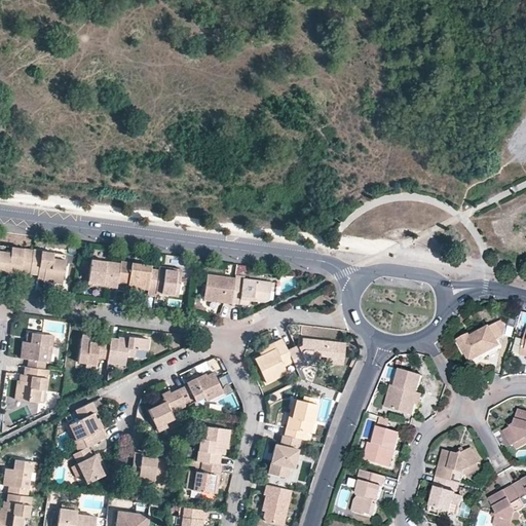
[(0,243),(0,250),(10,252),(10,246),(0,243)]
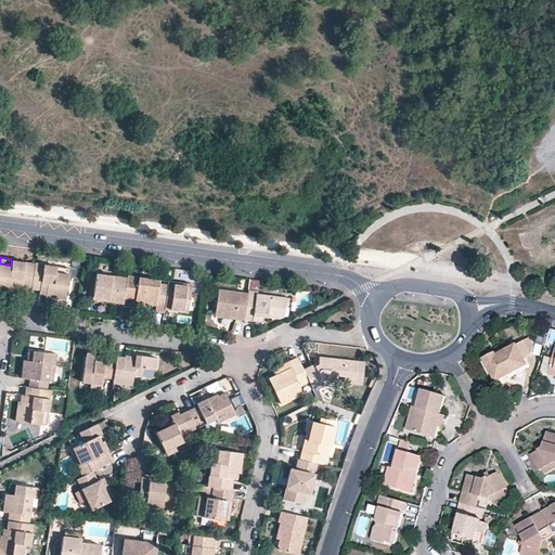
[(14,289),(15,285),(22,286),(31,287),(35,262),(11,259),(11,266),(0,263),(0,289),(13,292),(14,289)]
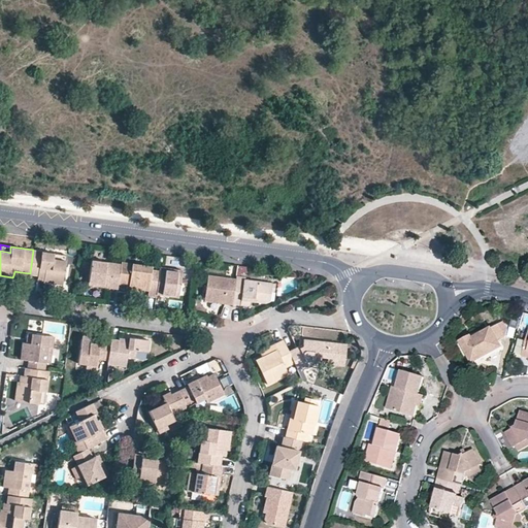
[(44,282),(63,285),(66,261),(54,259),(55,252),(33,250),(30,273),(38,274),(44,275),(44,279),(44,282)]
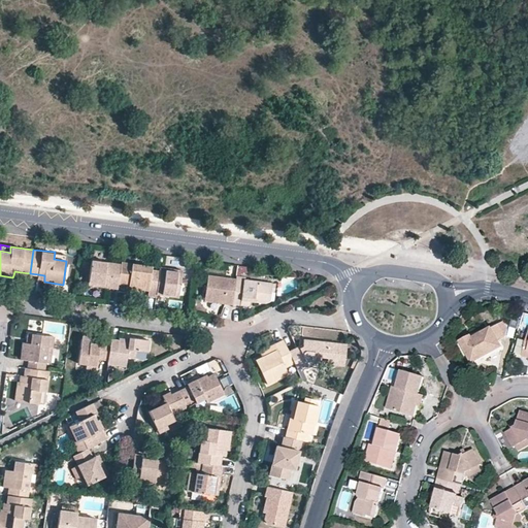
[(55,252),(54,259),(66,261),(67,254),(55,252)]
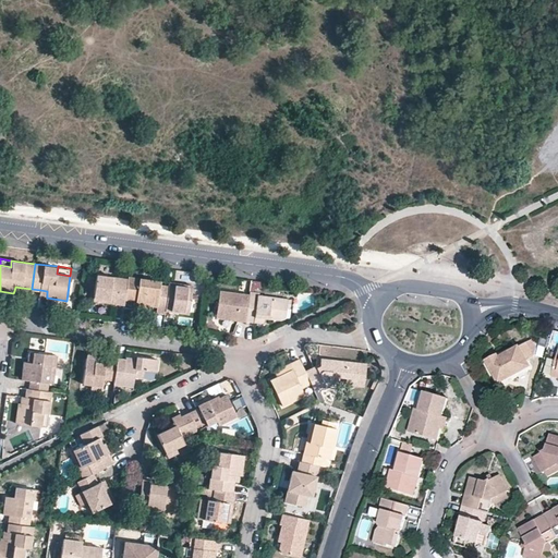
[(126,278),(95,274),(92,295),(114,299),(113,302),(122,303),(123,299),(126,278)]
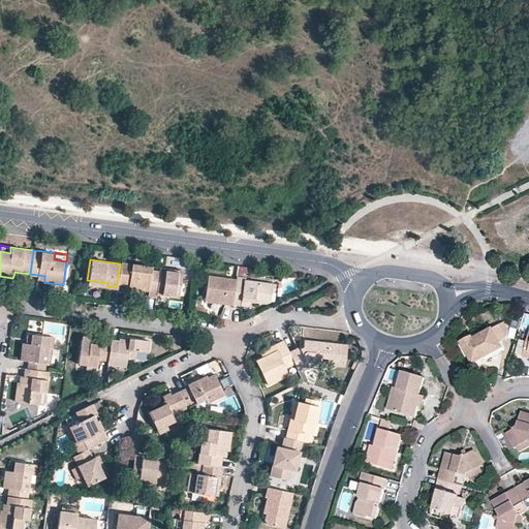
[(131,288),(148,290),(151,268),(151,265),(120,260),(120,263),(117,283),(127,284),(131,285),(131,288)]
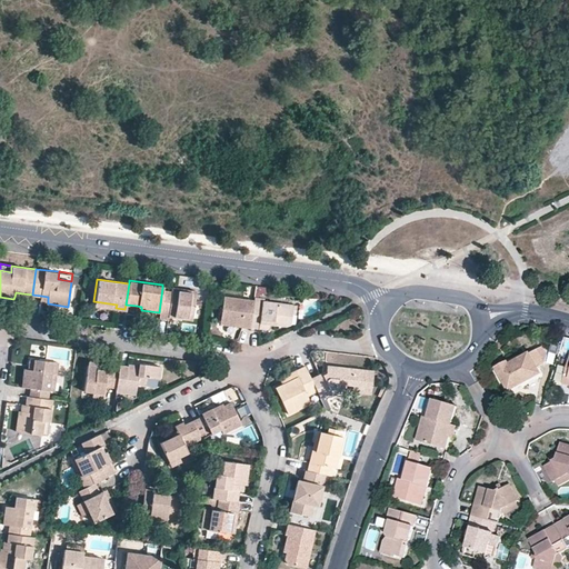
[(171,289),(162,288),(159,312),(158,317),(167,318),(168,316),(190,318),(195,288),(171,286),(171,289)]
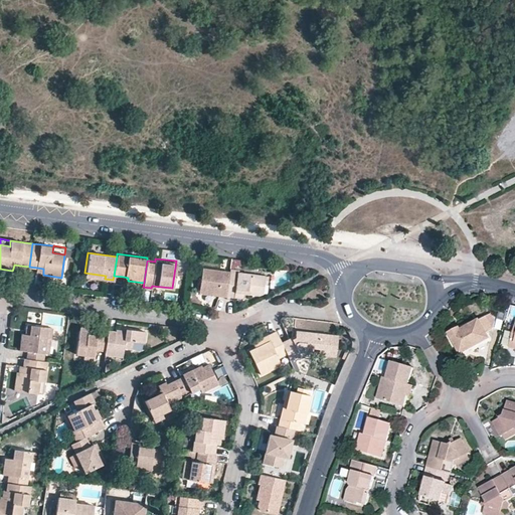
[(226,291),(229,271),(202,268),(199,289),(218,292),(218,294),(226,295),(226,291)]
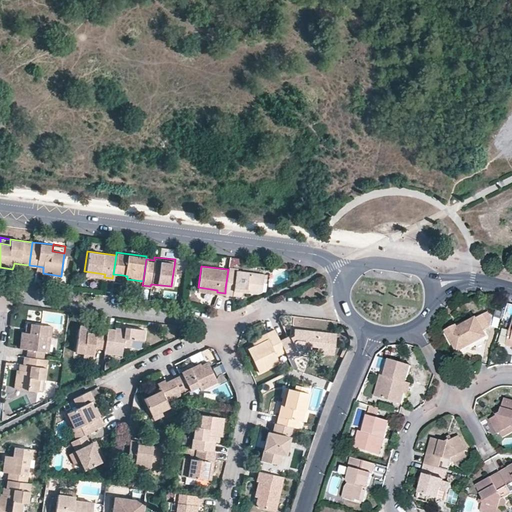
[(263,283),(264,274),(228,269),(225,289),(233,290),(233,294),(241,295),(242,290),(258,292),(261,290),(263,283)]
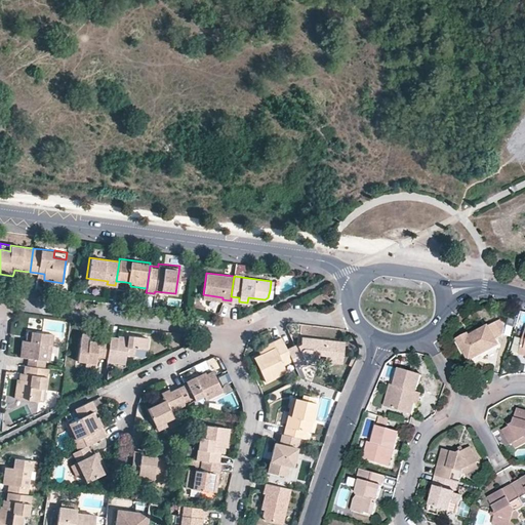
[(515,327),(518,317),(510,315),(507,324),(509,325),(515,327)]
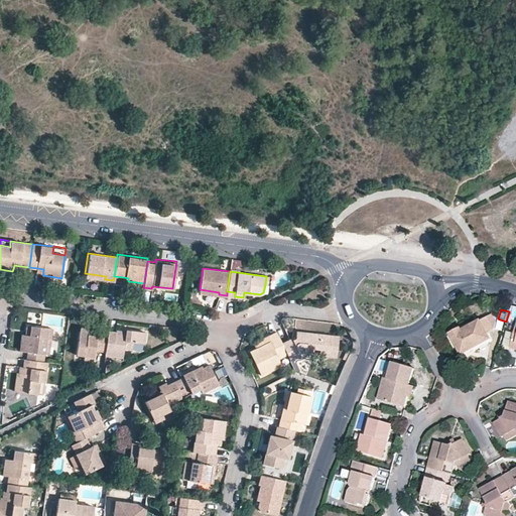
[(481,324),(487,335),(493,331),(487,319),(481,324)]
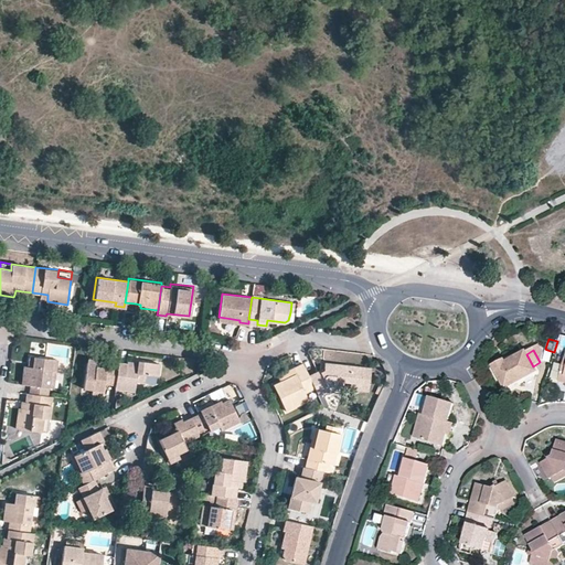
[(552,361),(554,352),(547,350),(544,359),(552,361)]
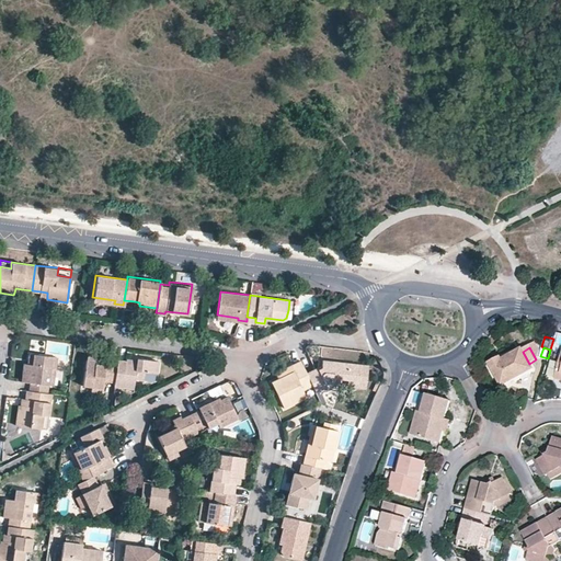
[(32,381),(50,384),(53,367),(58,367),(60,355),(36,352),(35,364),(31,364),(26,363),(24,380),(32,381)]
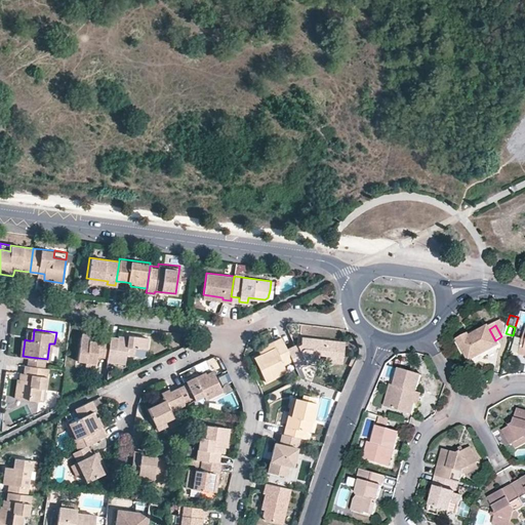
[(461,349),(470,364),(498,348),(495,340),(489,329),(484,331),(469,340),(471,344),(461,349)]
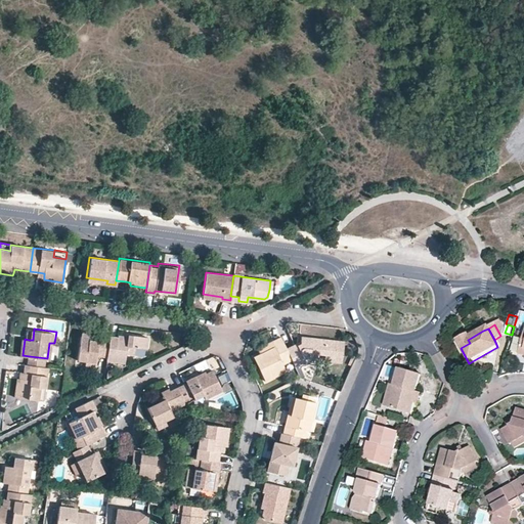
[(344,336),(302,331),(300,343),(296,346),(294,344),(287,347),(291,355),(294,360),(303,356),(304,356),(311,353),(312,346),(334,348),(333,356),(342,357),(344,336)]
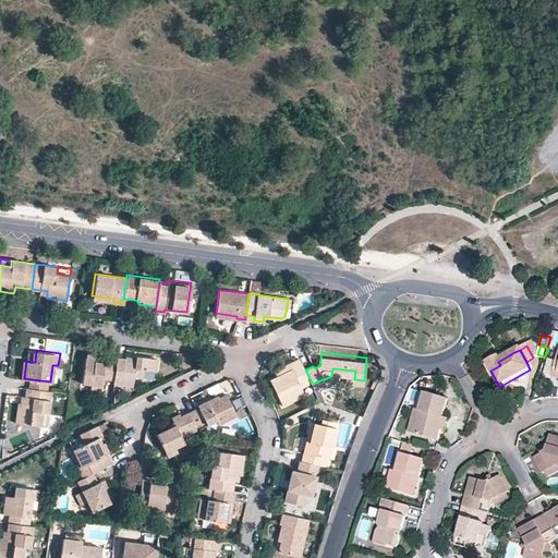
[(112,384),(132,386),(133,377),(142,377),(143,370),(154,371),(156,359),(135,355),(135,358),(134,362),(124,361),(125,359),(116,358),(113,376),(112,380),(112,384)]
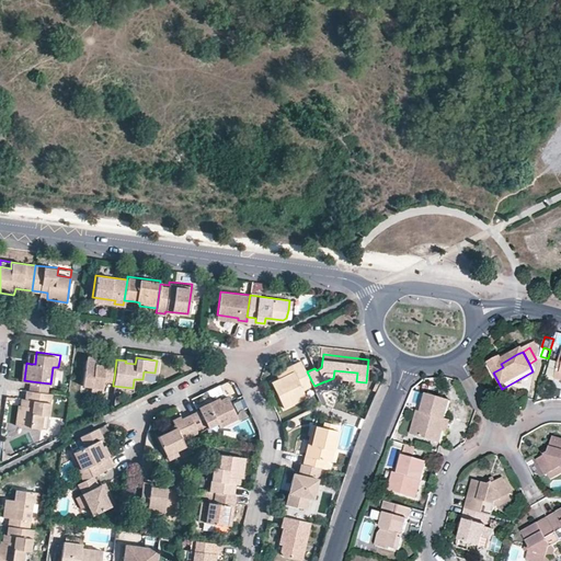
[(103,392),(104,381),(105,377),(114,378),(116,359),(106,358),(105,364),(100,364),(96,363),(95,363),(95,361),(94,359),(92,358),(91,358),(89,358),(88,359),(87,361),(83,387),(92,387),(92,392),(103,392)]
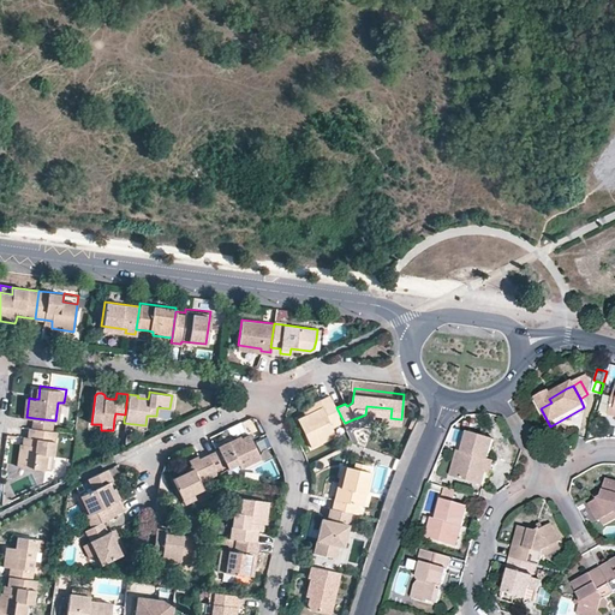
[(334,429),(330,422),(341,417),(336,407),(333,400),(330,395),(317,401),(321,407),(305,416),(298,419),(310,441),(334,429)]
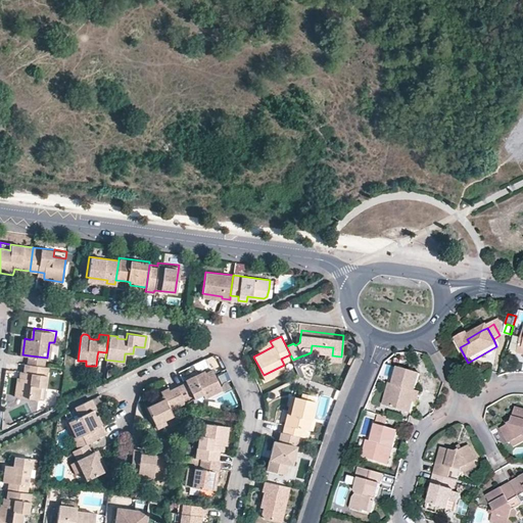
[(456,341),(460,347),(469,342),(467,339),(466,336),(456,341)]
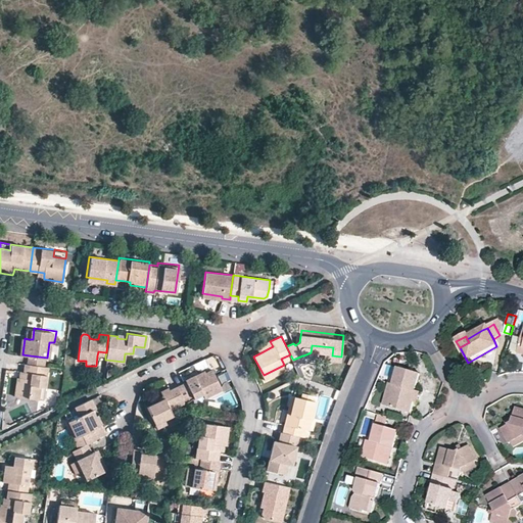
[(273,346),(270,341),(256,347),(259,353),(273,346)]
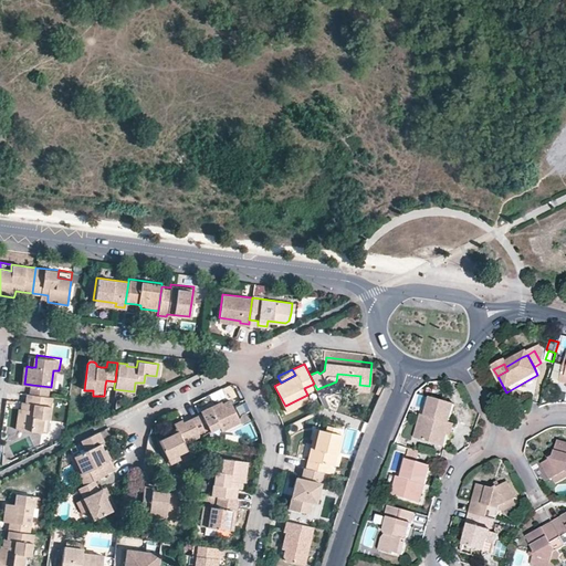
[(359,385),(360,376),(337,374),(336,381),(359,385)]
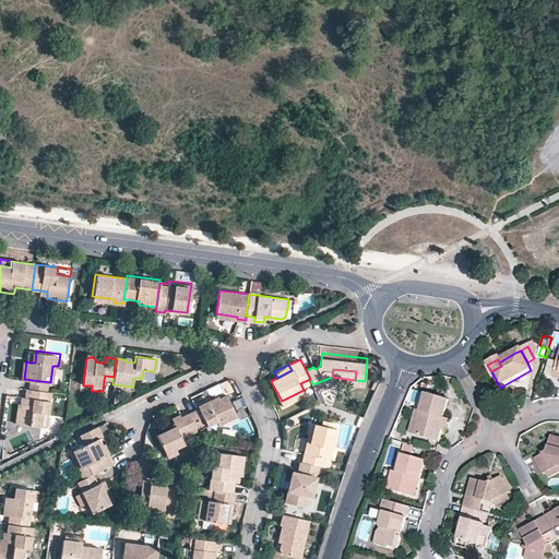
[(32,380),(31,389),(49,391),(50,382),(32,380)]
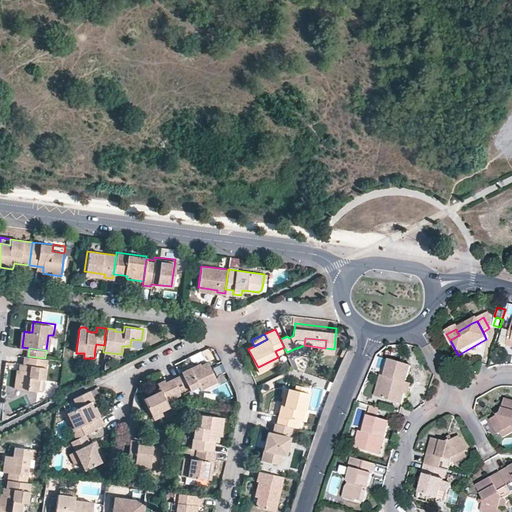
[(39,391),(40,379),(46,379),(49,359),(45,358),(28,356),(25,356),(24,364),(24,370),(20,370),(18,369),(16,389),(39,391)]
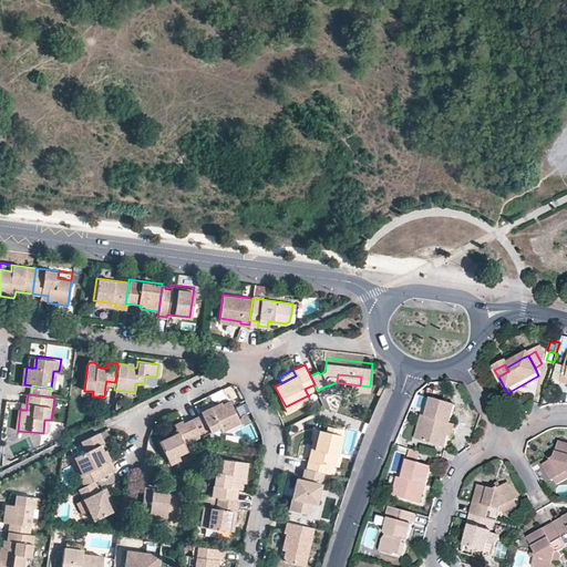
[(454,403),(431,397),(425,414),(424,418),(426,419),(419,441),(442,447),(450,425),(447,424),(454,403)]
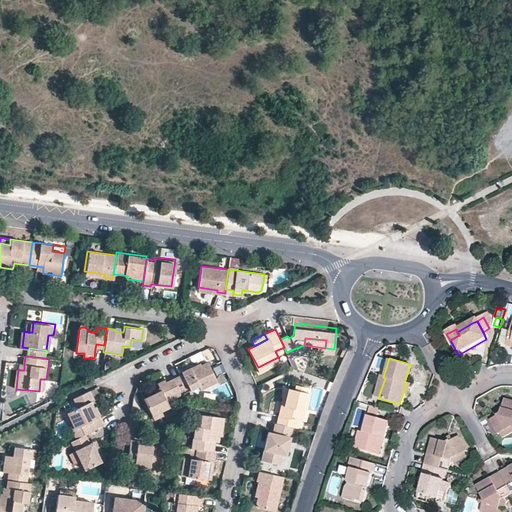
[(217,380),(207,361),(200,364),(191,369),(189,367),(180,371),(182,374),(173,378),(179,389),(187,385),(189,389),(198,384),(200,388),(217,380)]
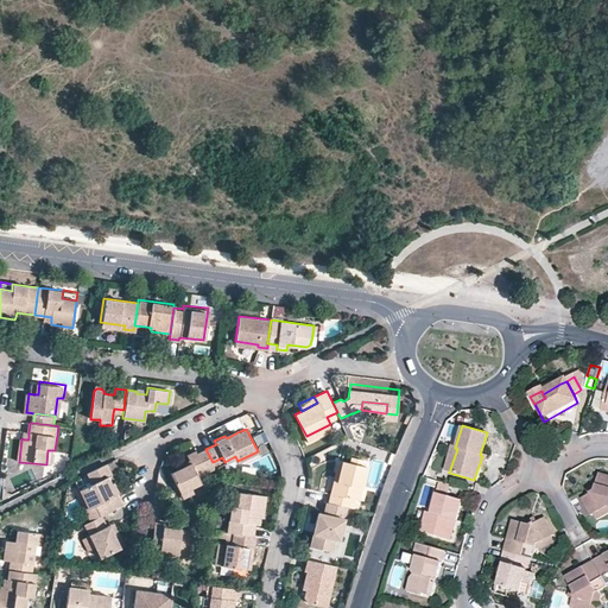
[(455,448),(451,447),(443,470),(449,473),(457,449),(455,448)]
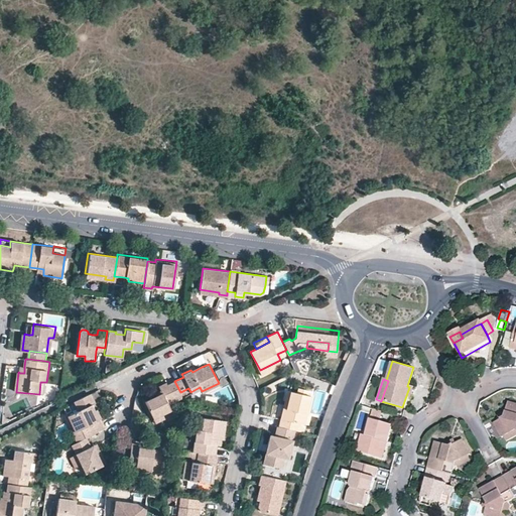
[(158,386),(161,393),(145,400),(153,417),(162,412),(170,408),(167,403),(174,400),(172,396),(180,392),(174,381),(166,385),(165,383),(158,386)]
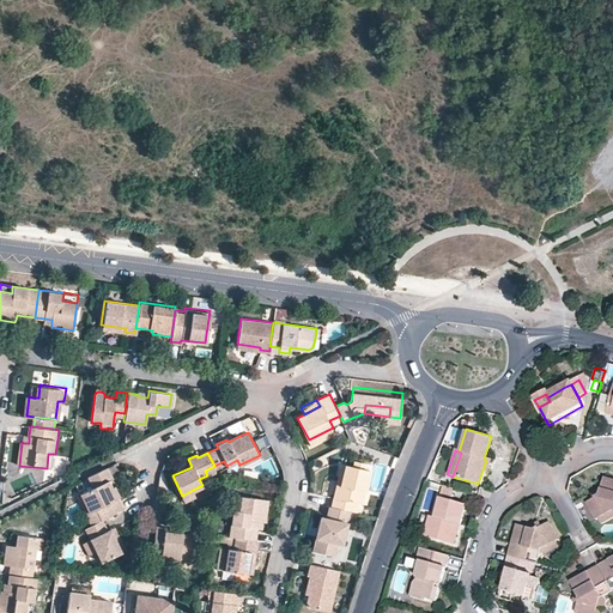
[(366,468),(368,462),(356,459),(354,466),(346,463),(343,485),(338,484),(333,505),(351,510),(356,511),(358,502),(362,489),(365,490),(370,469),(366,468)]
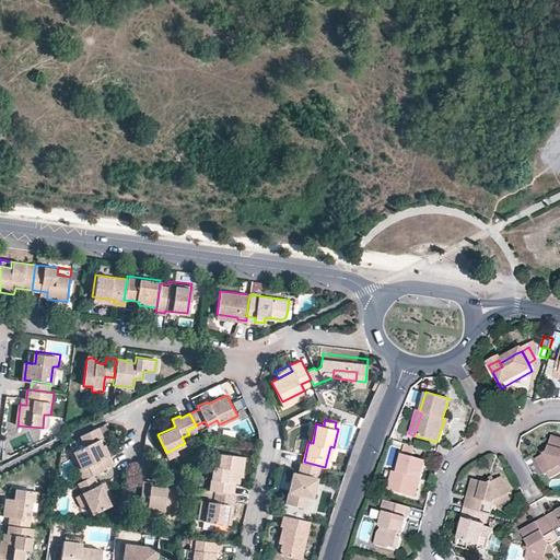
[(79,435),(83,444),(71,450),(80,467),(86,464),(92,474),(105,467),(101,458),(107,455),(102,444),(100,439),(102,438),(97,427),(79,435)]
